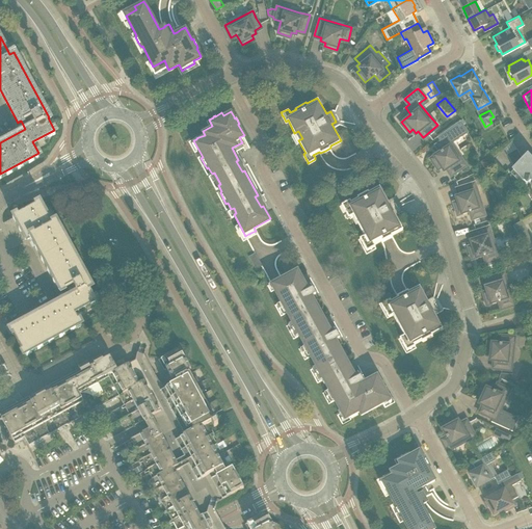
[(441,150),(430,157),(437,167),(441,165),(444,169),(446,167),(450,174),(467,163),(451,140),(466,130),(459,121),(439,134),(442,139),(435,143),(441,150)]
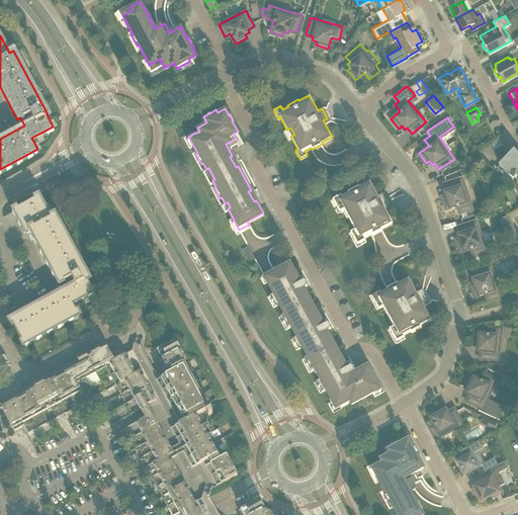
[(494,148),(493,149),(501,162),(497,166),(506,175),(509,173),(513,177),(517,171),(517,151),(515,153),(512,150),(509,153),(503,143),(502,144),(494,148)]
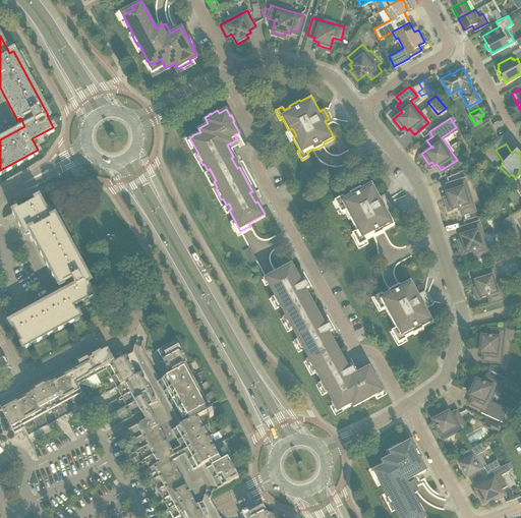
[(473,163),(479,160),(477,154),(470,157),(473,163)]
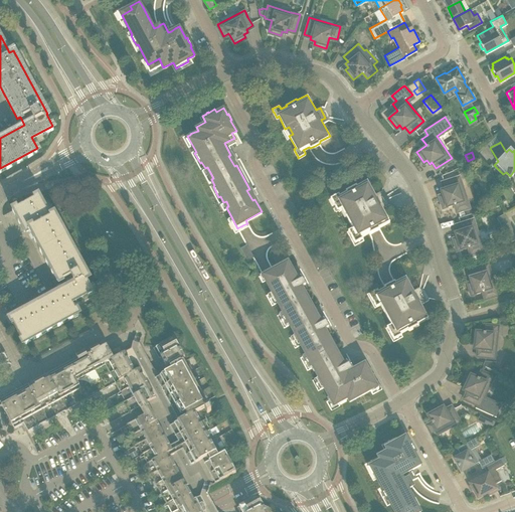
[(457,210),(470,206),(460,175),(442,181),(444,188),(441,189),(443,193),(439,194),(443,206),(454,203),(457,210)]
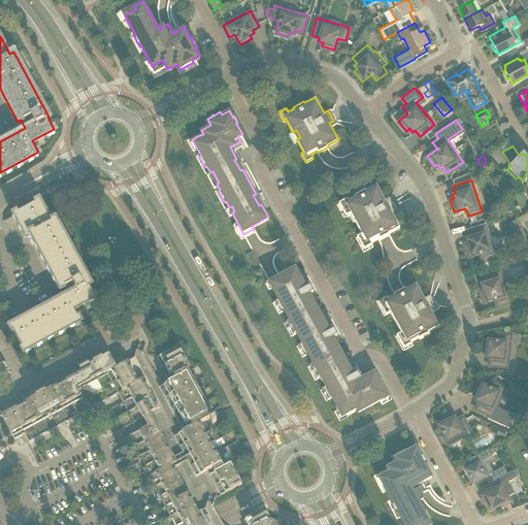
[(385,199),(384,197),(376,184),(365,189),(365,188),(359,192),(355,194),(355,195),(349,198),(348,197),(343,199),(343,198),(342,199),(339,201),(343,208),(342,209),(343,210),(345,215),(351,211),(362,233),(363,232),(368,242),(377,237),(378,239),(380,238),(384,236),(390,233),(389,231),(399,226),(391,209),(395,207),(389,197),(385,199)]
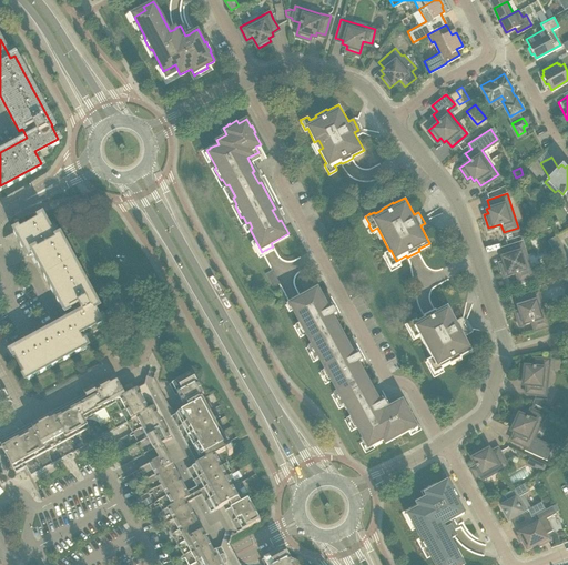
[(42,214),(44,213),(42,209),(34,213),(37,218),(16,229),(17,229),(13,230),(27,254),(29,253),(31,252),(63,310),(67,309),(71,318),(12,350),(10,346),(7,349),(10,356),(14,354),(26,375),(85,343),(79,331),(102,318),(95,305),(97,304),(59,235),(54,238),(42,214)]
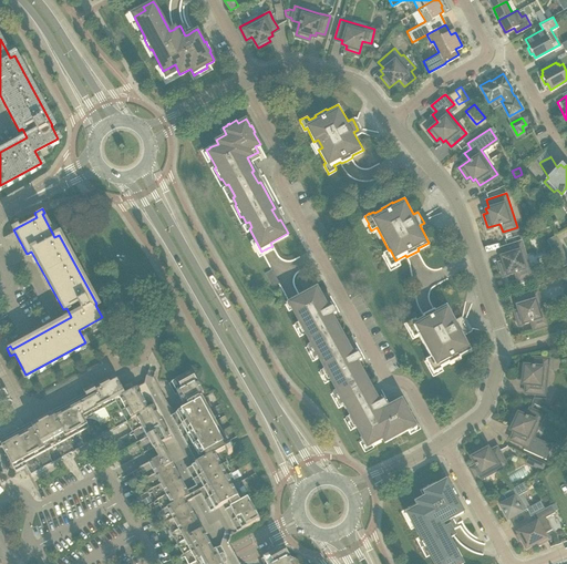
[(556,257),(566,254),(559,232),(548,236),(556,257)]
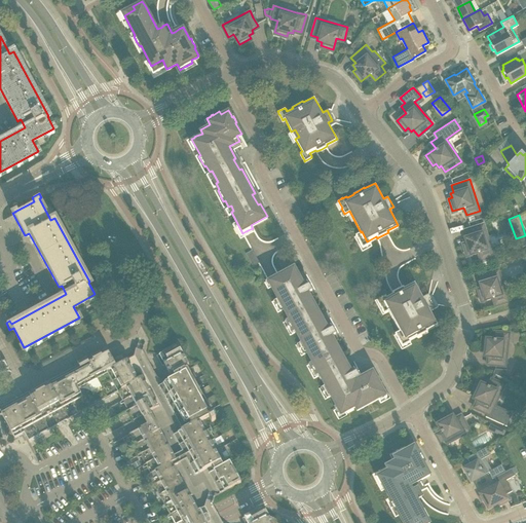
[(481,259),(495,254),(484,222),(465,228),(467,235),(464,236),(466,240),(462,241),(466,255),(478,251),(481,259)]
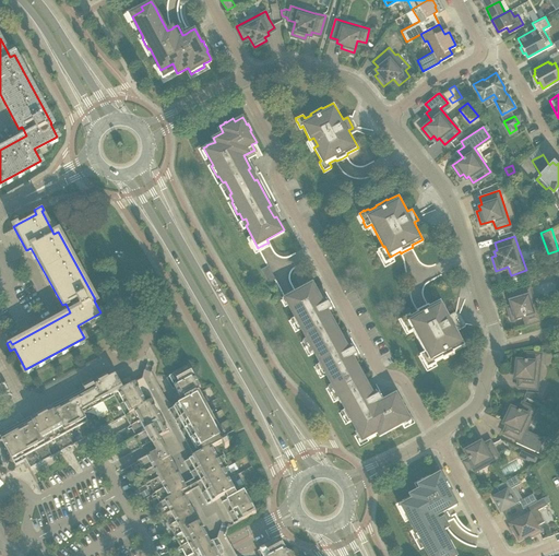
[(269,281),(275,278),(268,263),(261,267),(269,281)]
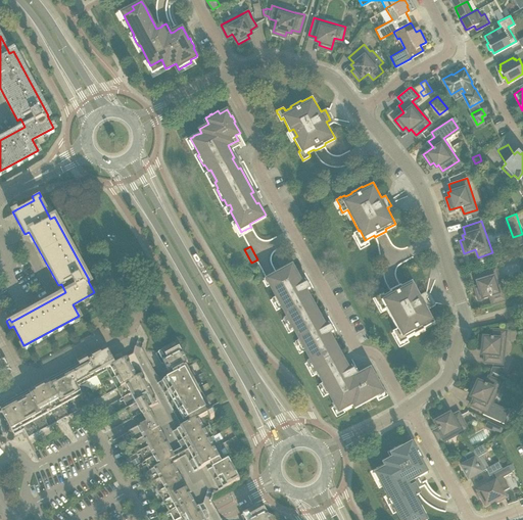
[(300,280),(295,270),(292,265),(276,274),(275,272),(271,274),(266,277),(276,294),(272,296),(274,301),(275,303),(278,308),(282,305),(288,318),(286,319),(288,324),(291,328),(293,327),(299,337),(295,340),(297,344),(298,346),(300,350),(305,348),(311,358),(306,361),(310,366),(308,366),(310,368),(311,368),(314,374),(318,371),(323,381),(319,383),(321,387),(322,389),(325,394),(329,391),(335,405),(333,406),(335,410),(336,412),(337,413),(343,409),(342,409),(352,403),(354,407),(377,394),(378,396),(382,394),(384,393),(385,392),(381,386),(380,386),(370,368),(358,374),(354,367),(352,368),(350,364),(347,366),(329,332),(333,329),(331,324),(329,325),(327,321),(324,323),(305,289),(310,286),(307,281),(305,282),(303,278),(300,280)]
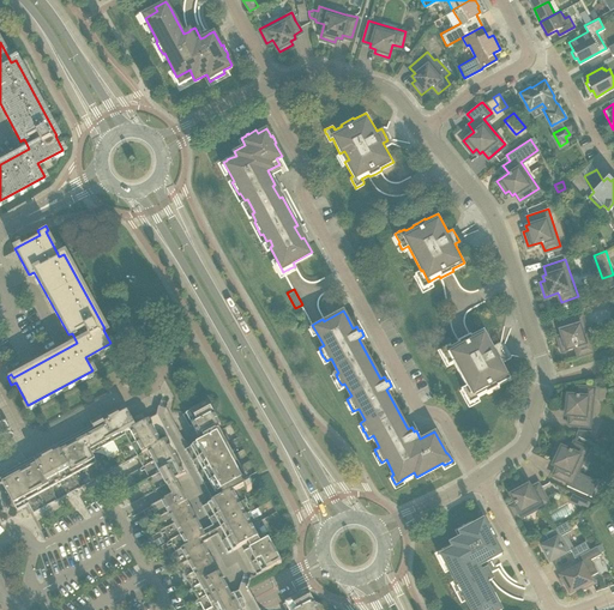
[(578,355),(593,350),(582,313),(561,319),(564,327),(560,328),(561,333),(557,336),(561,350),(575,345),(578,355)]
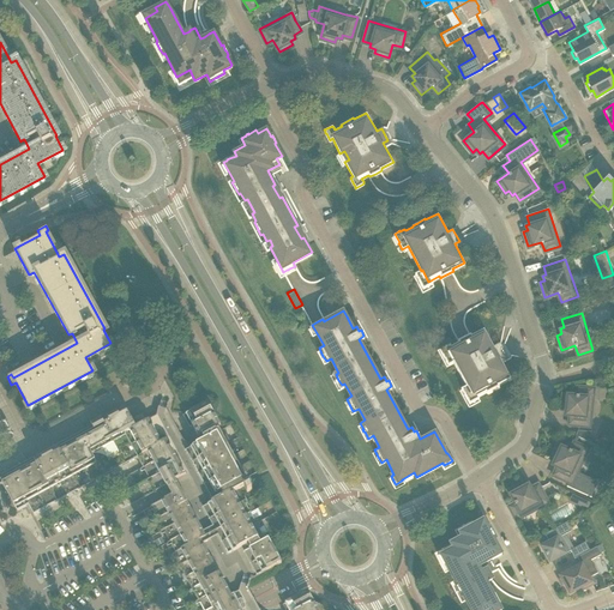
[(494,346),(493,344),(483,327),(471,334),(470,333),(463,337),(458,339),(458,342),(451,345),(450,343),(446,345),(444,346),(440,349),(445,357),(445,360),(446,360),(449,363),(453,361),(467,385),(461,387),(463,392),(464,393),(469,403),(474,400),(475,399),(479,397),(477,394),(486,391),(487,392),(499,385),(498,384),(511,376),(500,358),(505,356),(499,344),(494,346)]
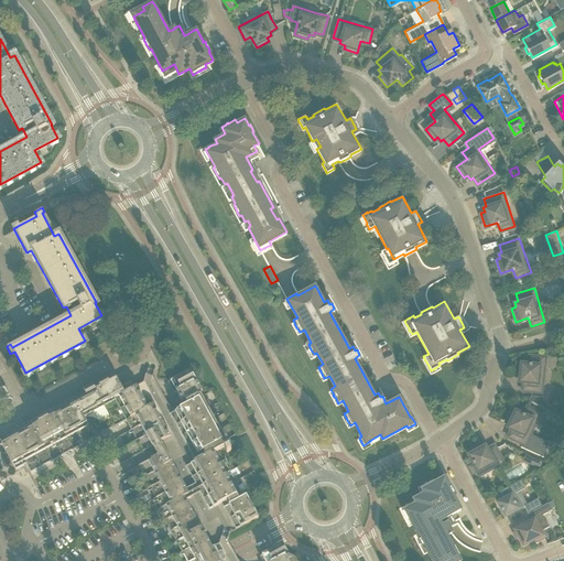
[(541,390),(545,355),(530,354),(529,362),(517,360),(516,375),(523,376),(521,389),(541,390)]
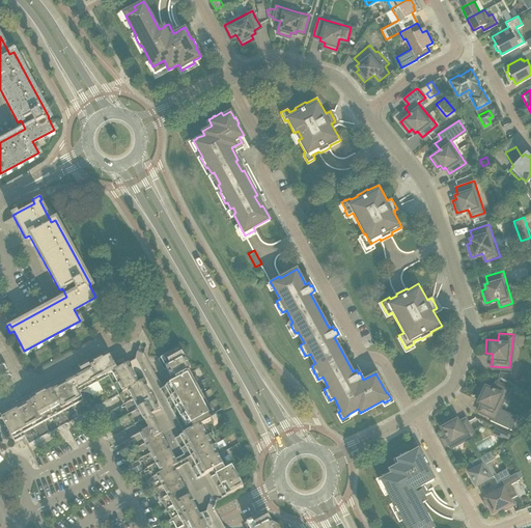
[(188,367),(191,366),(179,345),(158,357),(139,348),(113,362),(108,351),(88,362),(87,360),(78,365),(81,369),(50,386),(6,410),(5,410),(0,412),(0,413),(2,416),(15,440),(24,435),(29,443),(118,393),(135,422),(143,417),(148,426),(130,436),(148,470),(177,524),(182,525),(184,524),(186,527),(280,527),(277,521),(271,519),(266,509),(244,522),(247,527),(210,527),(212,526),(213,524),(210,518),(207,518),(205,519),(202,512),(199,513),(197,509),(243,485),(229,460),(227,461),(205,422),(211,419),(214,424),(218,422),(188,367)]
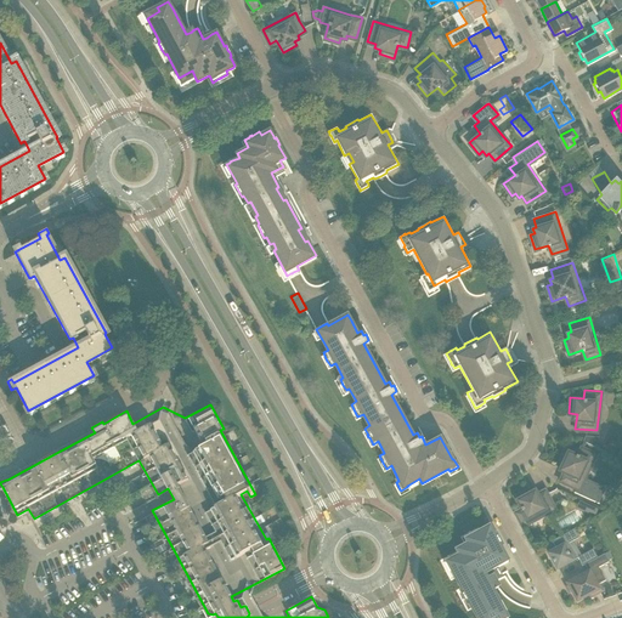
[(594,444),(599,436),(584,434),(582,440),(594,444)]
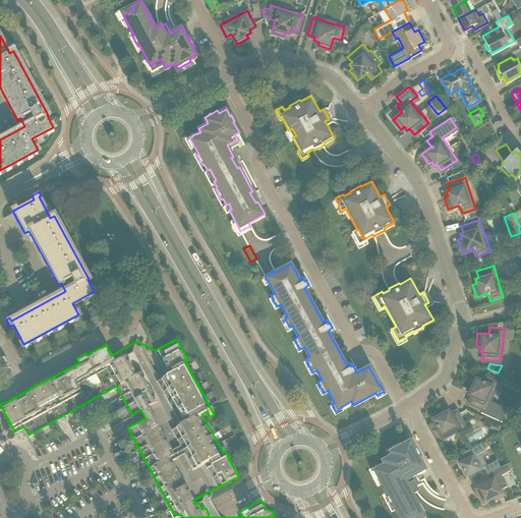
[(499,379),(486,373),(483,381),(472,376),(467,388),(473,391),(468,402),(484,409),(483,411),(481,410),(481,411),(496,417),(501,406),(488,401),(489,399),(485,397),(491,386),(495,387),(499,379)]
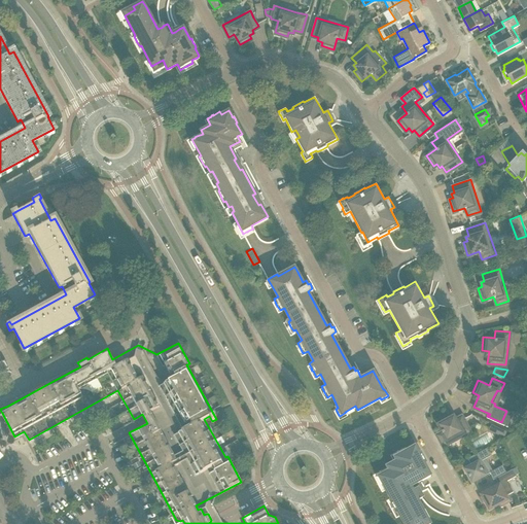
[(451,419),(449,417),(447,413),(435,419),(442,430),(436,432),(443,445),(470,430),(461,414),(451,419)]
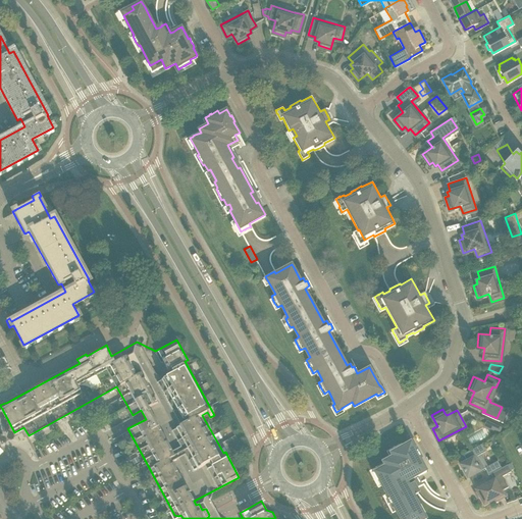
[(414,447),(411,440),(403,445),(403,444),(389,451),(393,456),(382,461),(385,465),(373,472),(376,478),(378,477),(387,494),(387,495),(386,496),(393,506),(394,505),(395,507),(394,507),(401,518),(422,518),(426,517),(413,494),(418,491),(414,483),(417,482),(414,476),(426,469),(420,459),(419,458),(421,457),(416,448),(414,448),(414,447)]
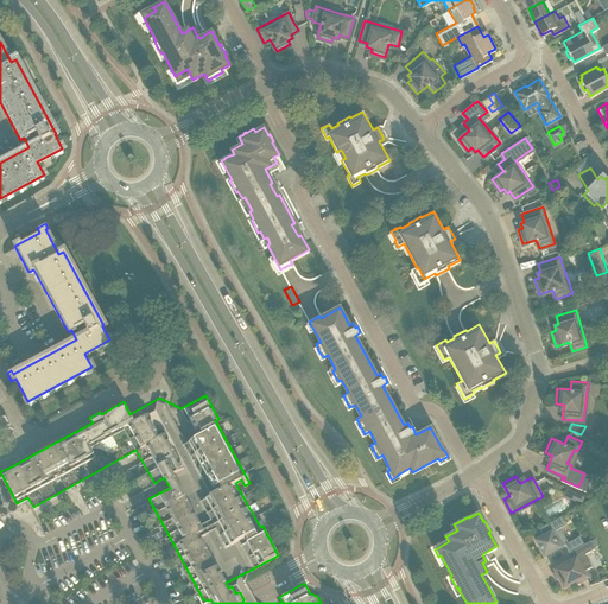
[(571,550),(584,542),(578,534),(568,540),(559,527),(565,523),(561,515),(539,526),(544,534),(536,539),(544,554),(565,544),(569,551),(571,550)]
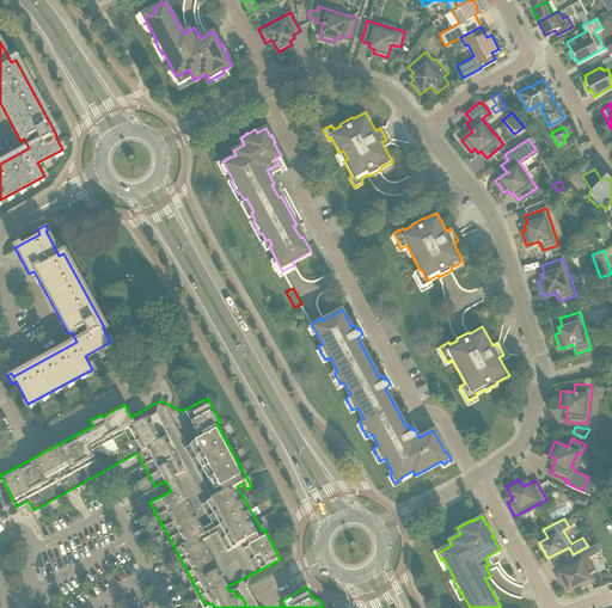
[(594,527),(593,528),(611,564),(611,563),(611,540),(605,528),(604,526),(595,529),(594,527)]
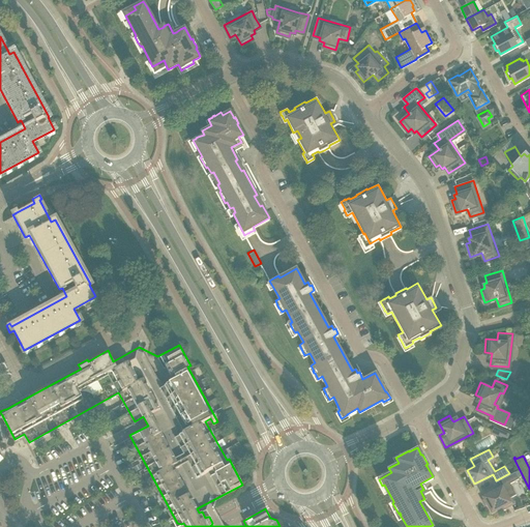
[(509,481),(519,477),(514,470),(509,473),(498,479),(501,486),(483,496),(492,510),(502,505),(503,507),(511,503),(508,497),(516,493),(509,481)]
